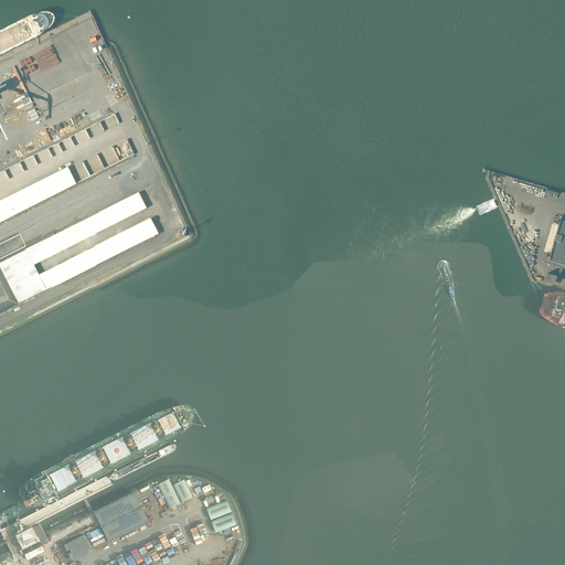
[(36,202),(76,185),(68,168),(44,178),(48,184),(49,188),(45,189),(46,191),(39,194),(41,199),(35,201),(36,202)]
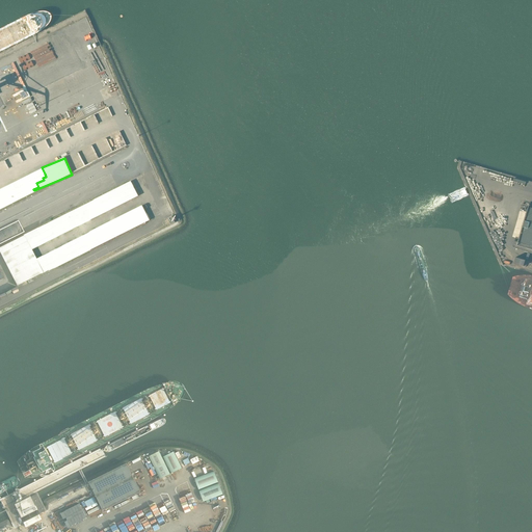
[(0,188),(0,208),(31,194),(29,190),(26,191),(25,188),(22,189),(18,181),(0,188)]
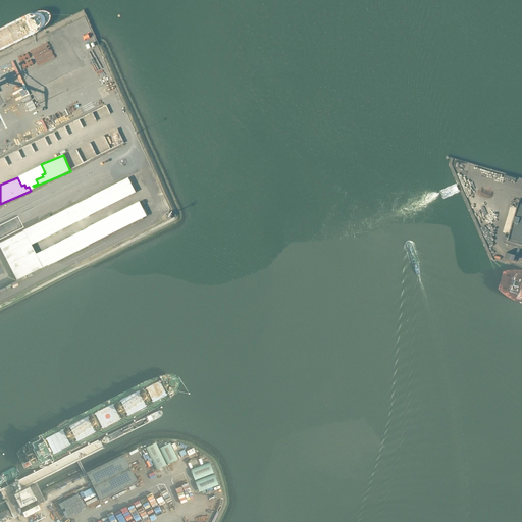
[(0,245),(14,278),(92,247),(92,227),(34,252),(32,245),(32,242),(94,216),(92,212),(136,194),(129,178),(93,194),(92,211),(87,211),(86,211),(85,208),(85,207),(89,205),(87,201),(24,227),(20,218),(15,218),(0,223),(0,245)]
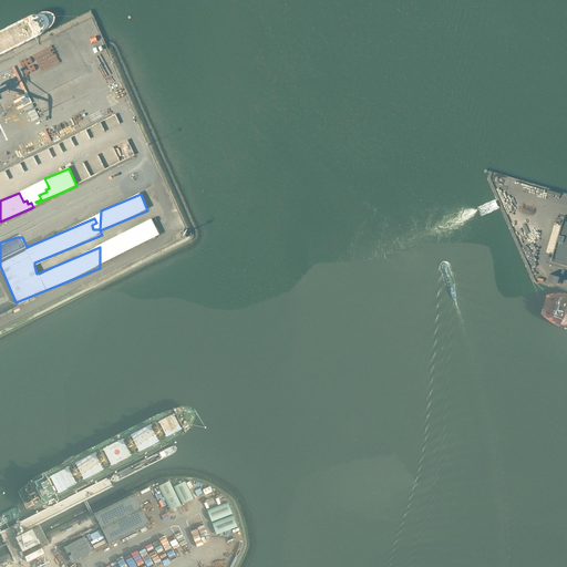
[(557,225),(560,226),(558,235),(553,233),(549,244),(555,245),(553,254),(549,253),(546,265),(566,270),(566,215),(560,214),(557,225)]
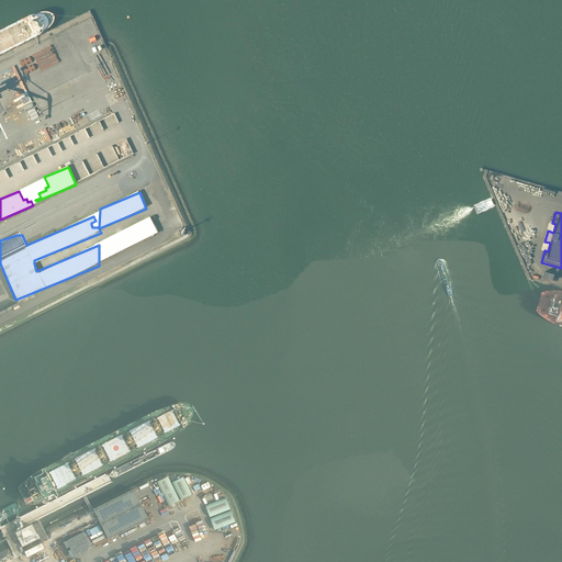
[(152,217),(109,235),(132,236),(131,245),(158,234),(152,217)]
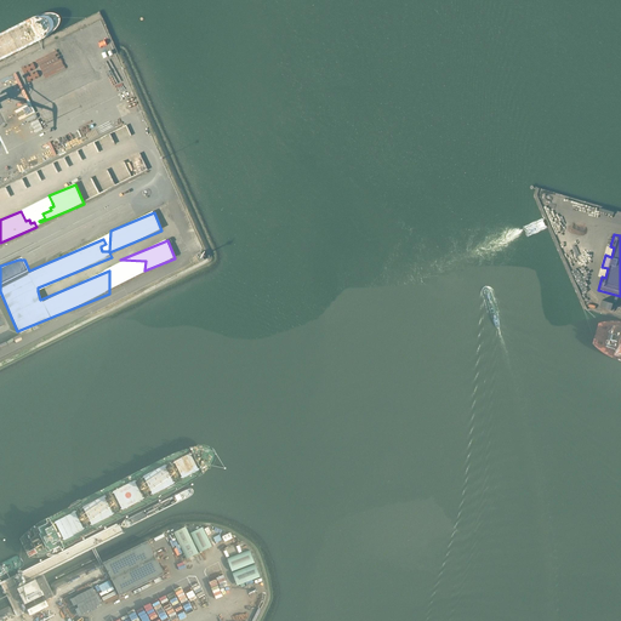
[(199,553),(186,528),(174,533),(187,559),(199,553)]
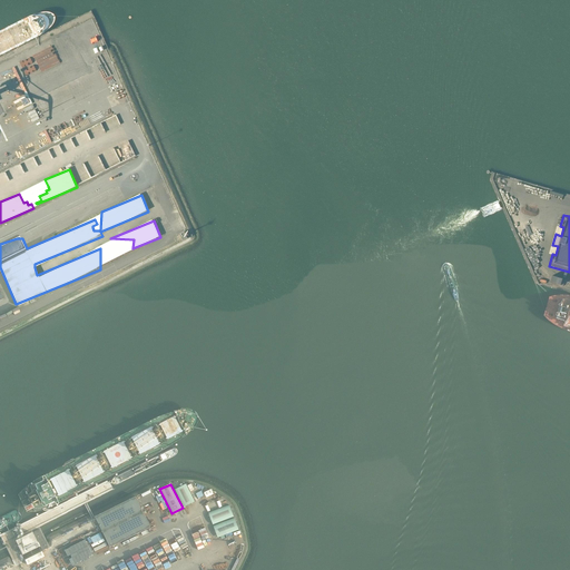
[(195,501),(186,484),(175,490),(184,508),(195,501)]
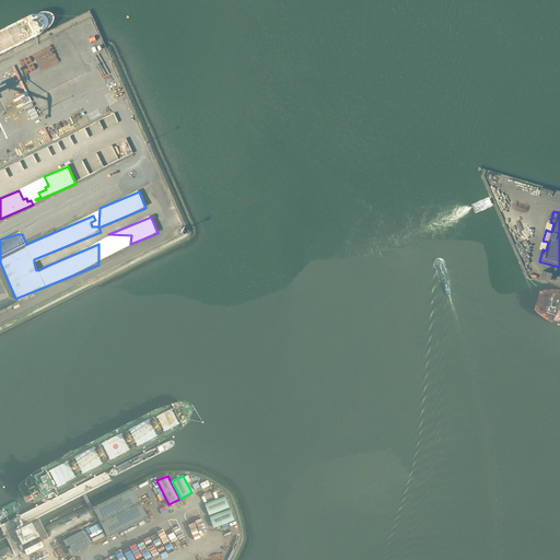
[(94,508),(108,538),(148,518),(133,488),(94,508)]
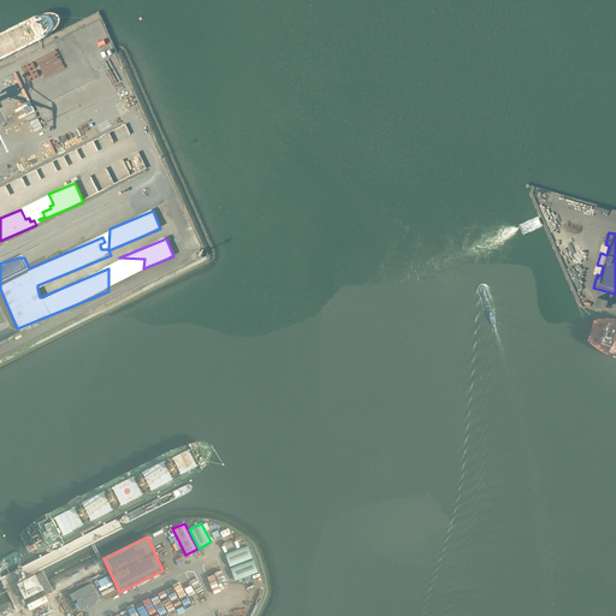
[(248,546),(225,555),(230,567),(253,558),(248,546)]
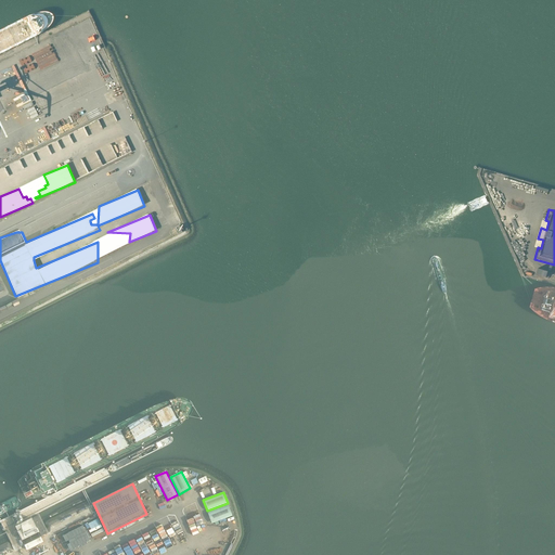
[(228,505),(208,513),(213,524),(232,516),(228,505)]
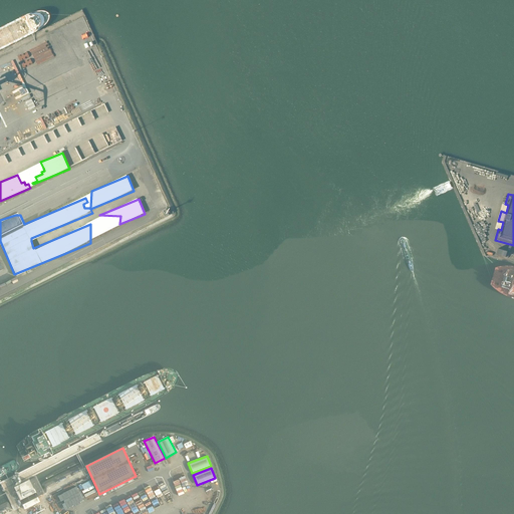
[(35,478),(30,481),(38,497),(43,494),(35,478)]
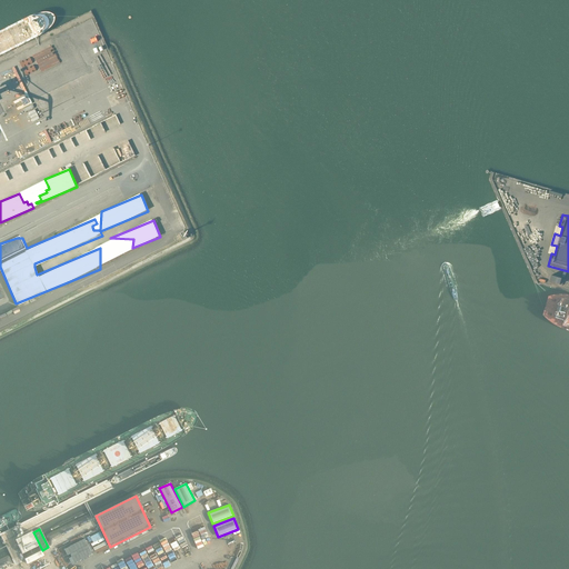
[(31,532),(16,540),(22,553),(39,546),(31,532)]
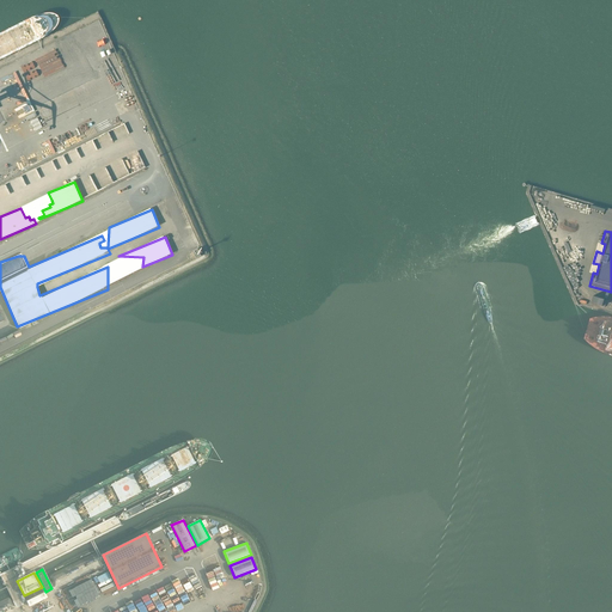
[(92,581),(69,592),(73,599),(75,597),(78,600),(74,601),(78,609),(101,597),(92,581)]
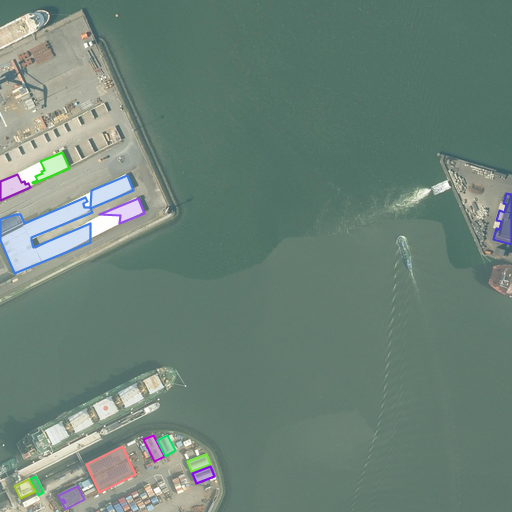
[(37,496),(22,503),(25,507),(40,500),(37,496)]
